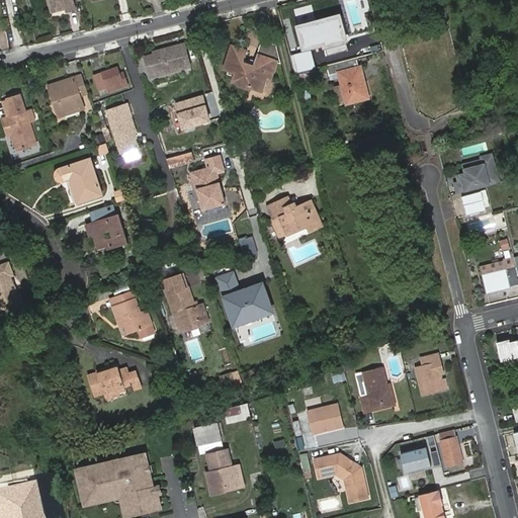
[(72,0),(48,0),(51,11),(66,8),(67,12),(75,10),(72,0)]
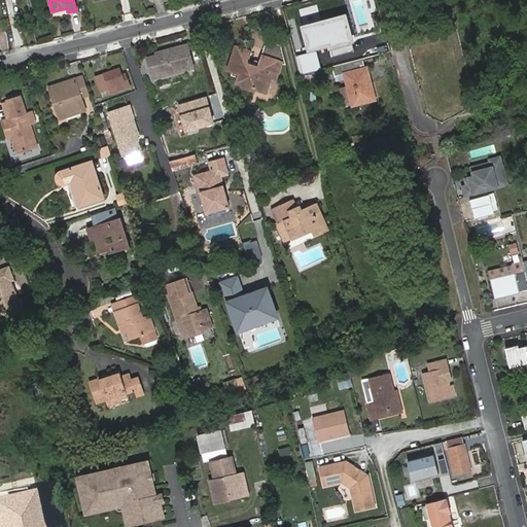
[(354,50),(346,20),(322,26),(321,23),(304,27),(309,48),(329,43),(332,56),(354,50)]
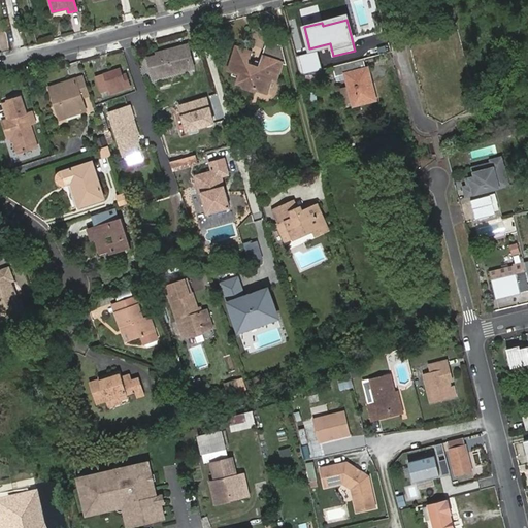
[(279,64),(285,66),(279,46),(265,40),(258,62),(256,66),(252,65),(248,63),(251,54),(235,47),(227,69),(231,70),(229,75),(237,78),(236,81),(239,83),(254,88),(264,92),(269,76),(274,78),(279,64)]
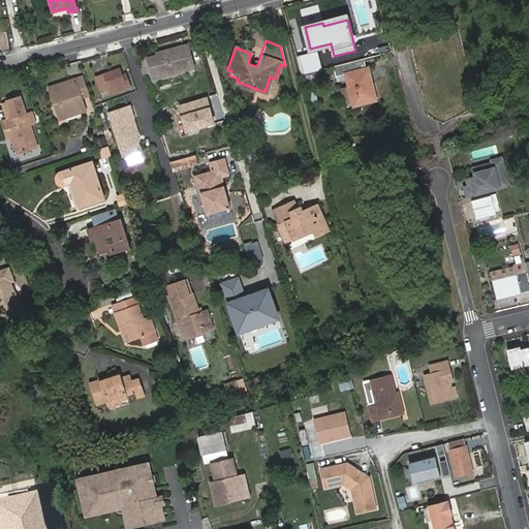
[(166,56),(158,58),(149,60),(155,81),(195,69),(189,47),(165,53),(166,56)]
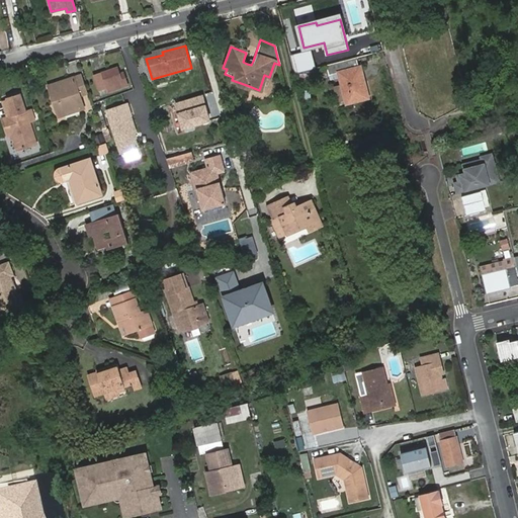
[(434,52),(437,64),(446,62),(443,50),(434,52)]
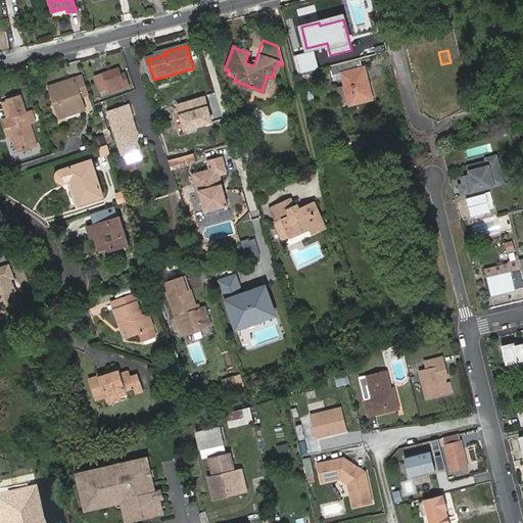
[(314,51),(296,55),(299,63),(316,59),(314,51)]
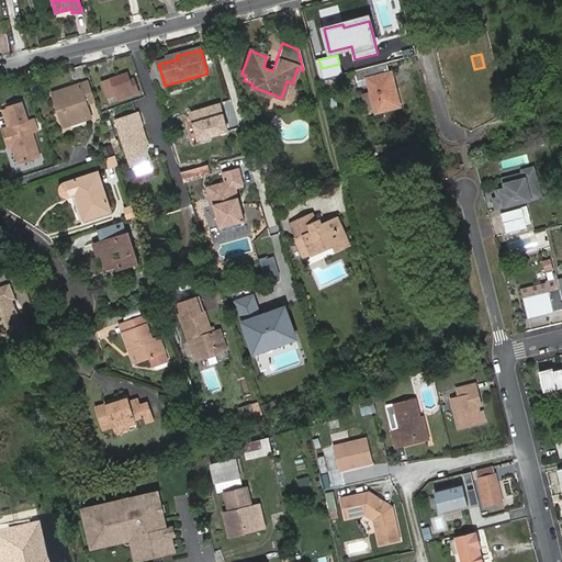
[(392,93),(396,92),(391,72),(388,62),(356,70),(360,87),(369,85),(371,92),(375,109),(377,112),(395,108),(392,93)]
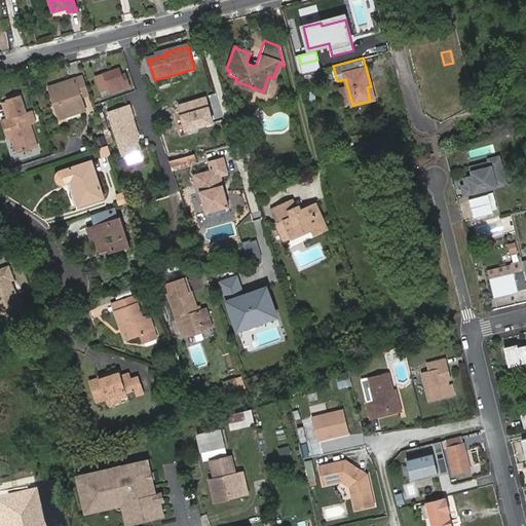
[(317,60),(301,64),(303,74),(321,70),(317,60)]
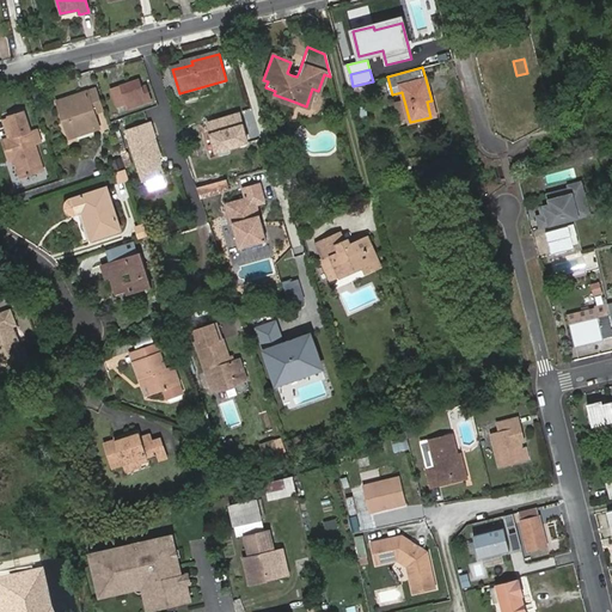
[(112,90),(118,108),(128,104),(129,109),(151,102),(148,96),(146,87),(142,89),(139,81),(112,90)]
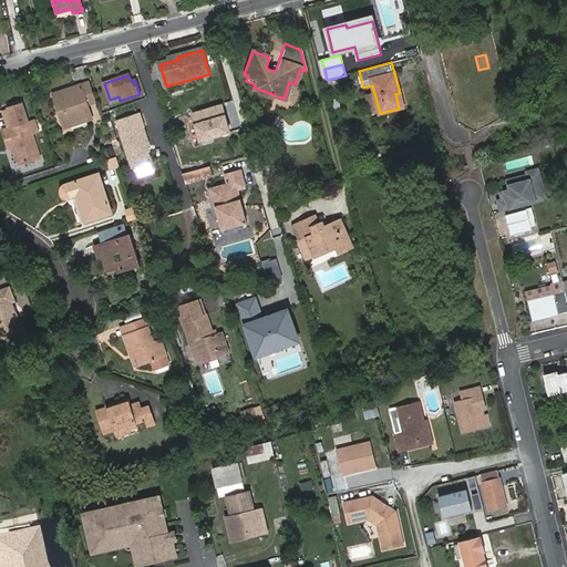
[(90,83),(82,86),(89,104),(95,102),(90,83)]
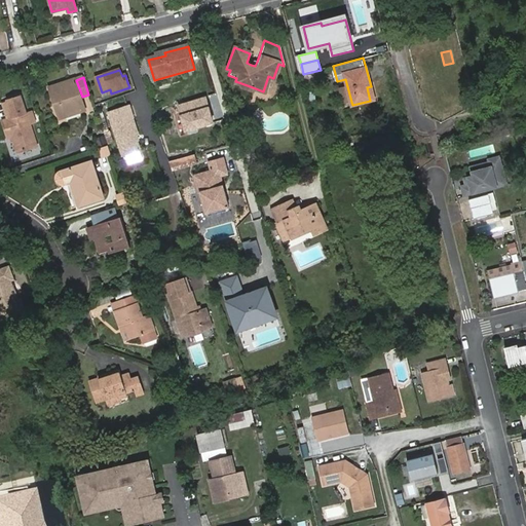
[(82,97),(76,80),(50,88),(61,117),(86,109),(82,97)]
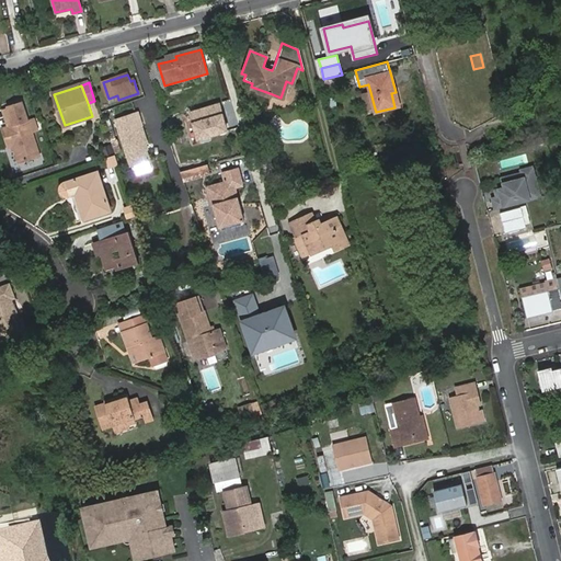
[(375,109),(370,92),(363,94),(368,111),(375,109)]
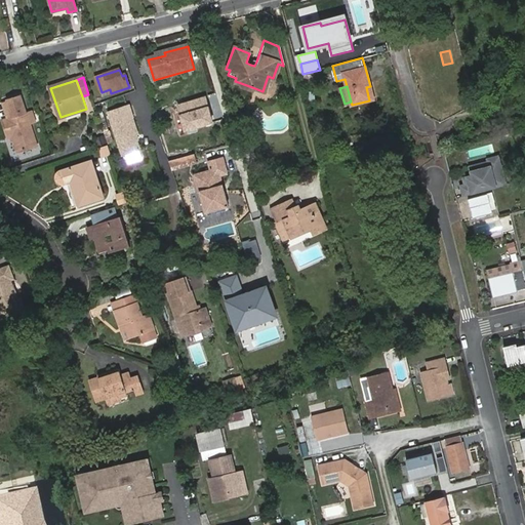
[(308,103),(317,101),(315,90),(306,92),(308,103)]
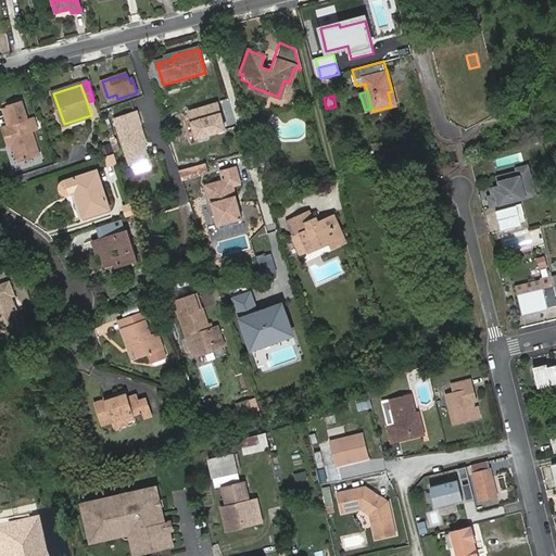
[(15,126),(10,127),(4,129),(11,147),(15,144),(21,163),(41,155),(33,134),(29,125),(28,119),(23,103),(9,108),(9,109),(15,126)]
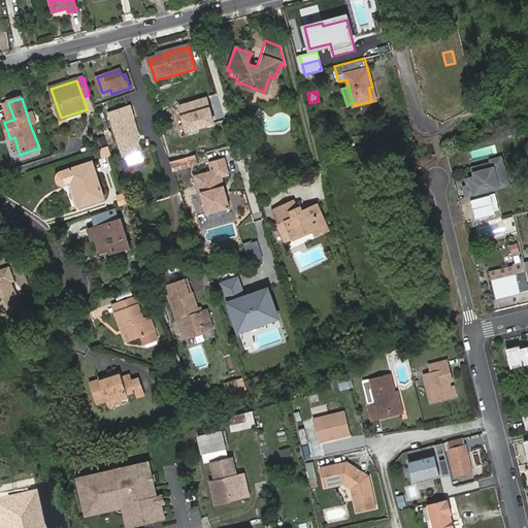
[(187,102),(177,105),(183,123),(192,120),(187,102)]
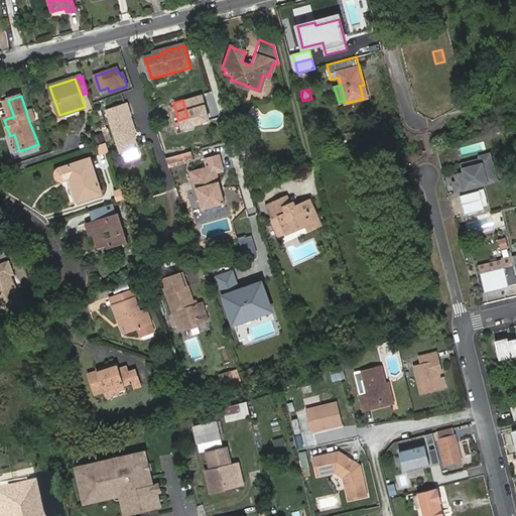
[(3,102),(9,118),(14,117),(8,101),(3,102)]
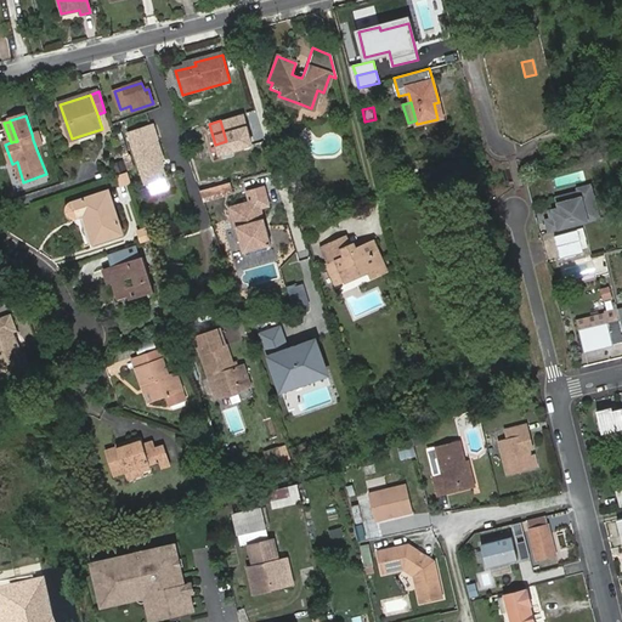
[(130,131),(146,186),(164,180),(168,179),(163,163),(168,162),(156,124),(146,126),(130,131)]
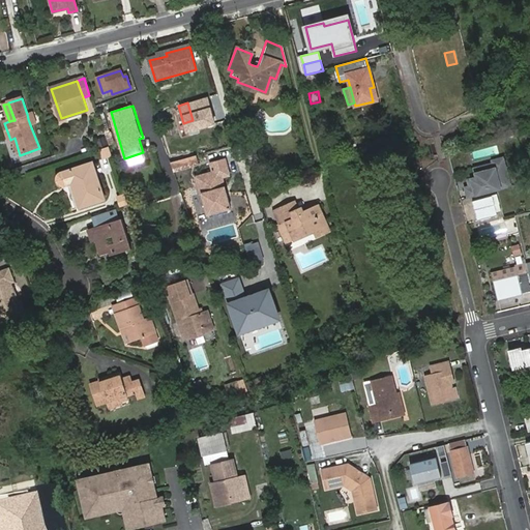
[(178,106),(169,109),(174,125),(183,123),(178,106)]
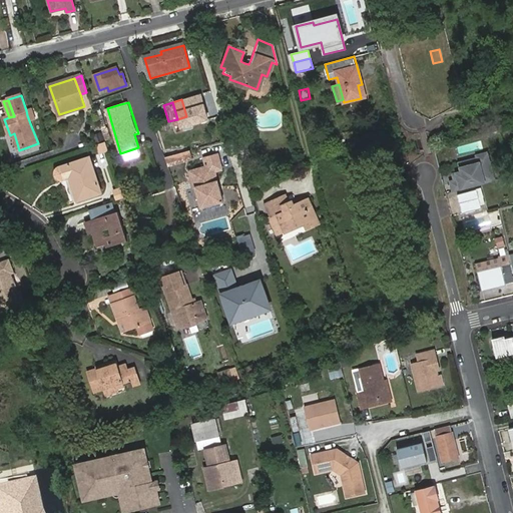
[(33,108),(26,110),(27,115),(30,123),(37,120),(33,108)]
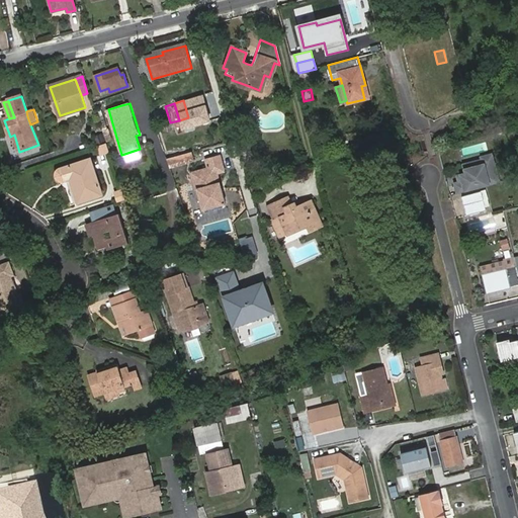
[(96,137),(99,146),(107,144),(104,135),(96,137)]
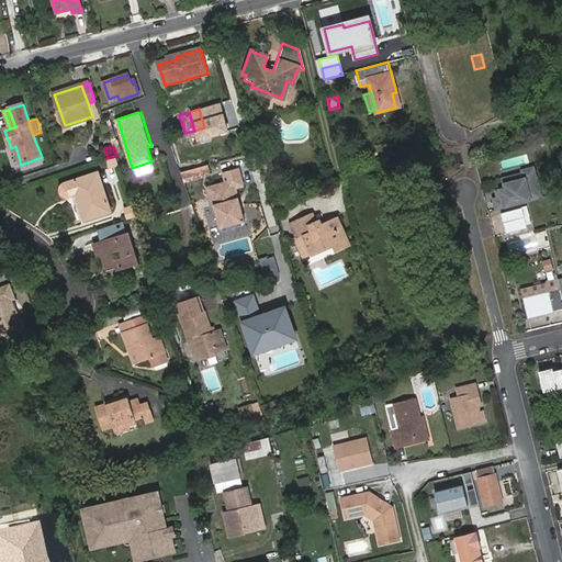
[(540,198),(532,167),(521,170),(521,172),(524,178),(504,183),(505,188),(499,189),(501,197),(497,198),(492,199),(495,210),(540,198)]
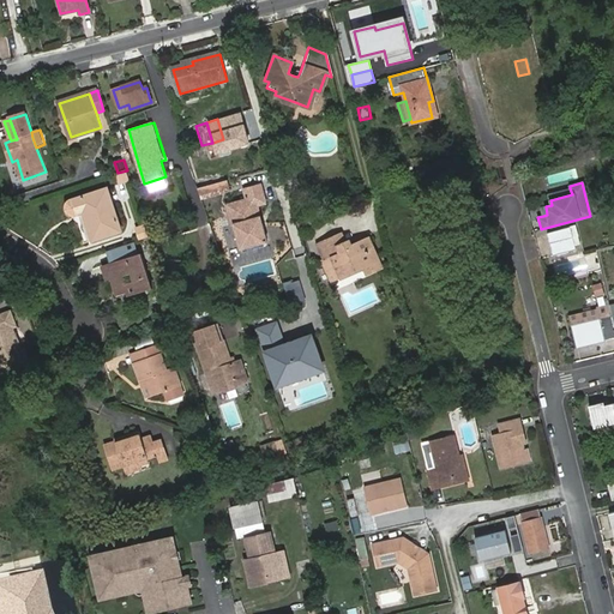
[(264,184),(244,190),(246,197),(266,192),(264,184)]
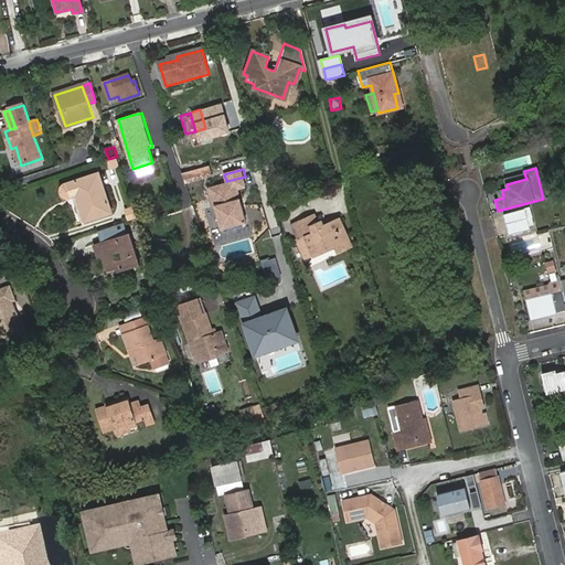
[(524,173),(504,179),(507,184),(526,179),(524,173)]
